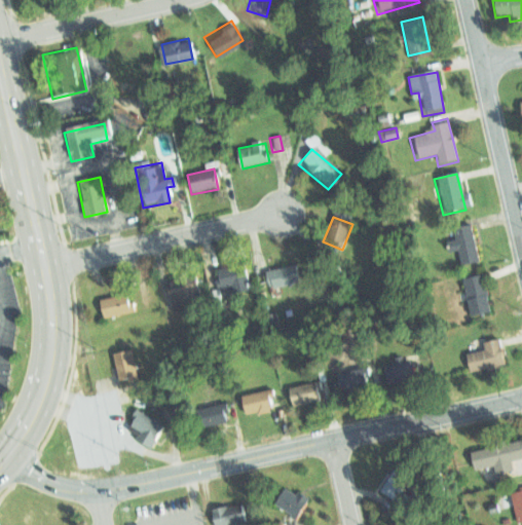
[(480,259),(471,223),(448,228),(457,264),(480,259)]
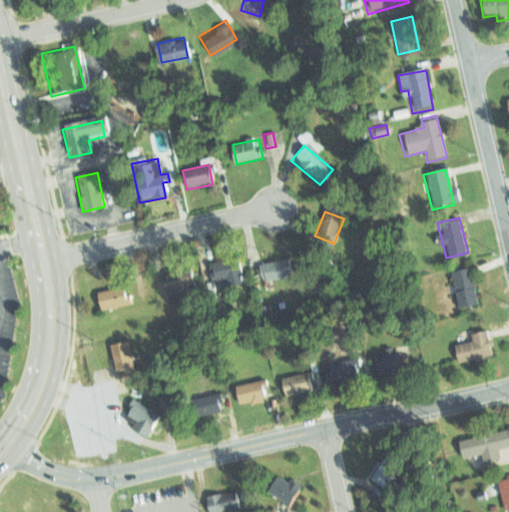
[(214,283),(240,278),(236,258),(210,264),(214,283)]
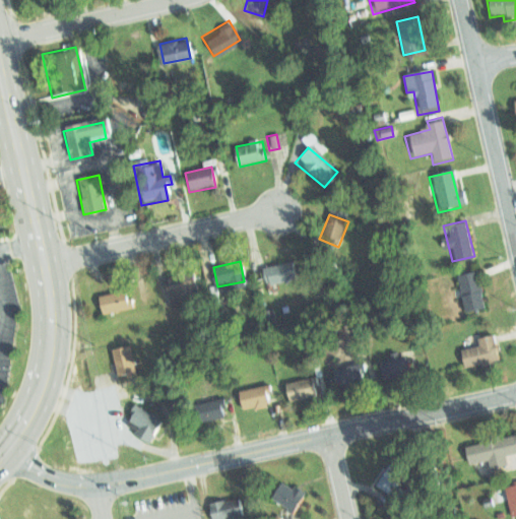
[(266,286),(293,281),(288,261),(262,267),(266,286)]
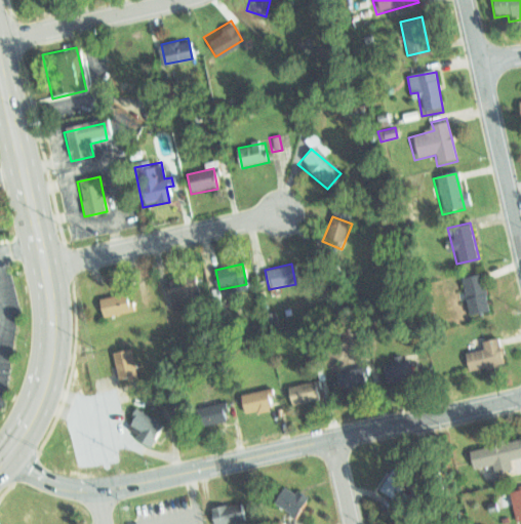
[(490,310),(481,274),(458,279),(468,315),(490,310)]
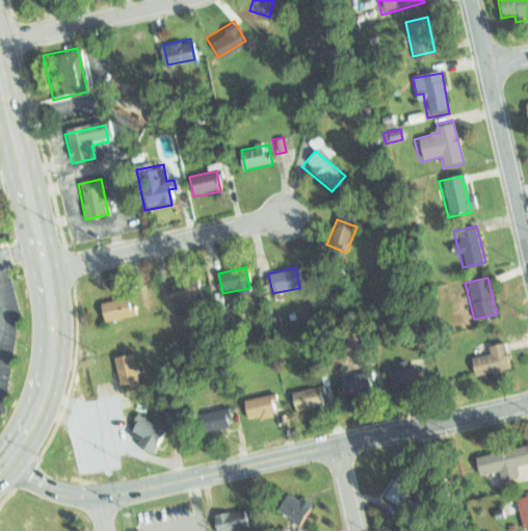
[(173,311),(200,304),(195,285),(168,290),(173,311)]
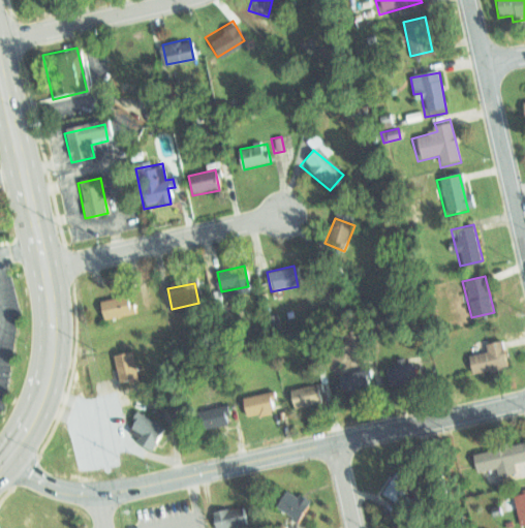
[(104,322),(131,316),(127,297),(100,302),(104,322)]
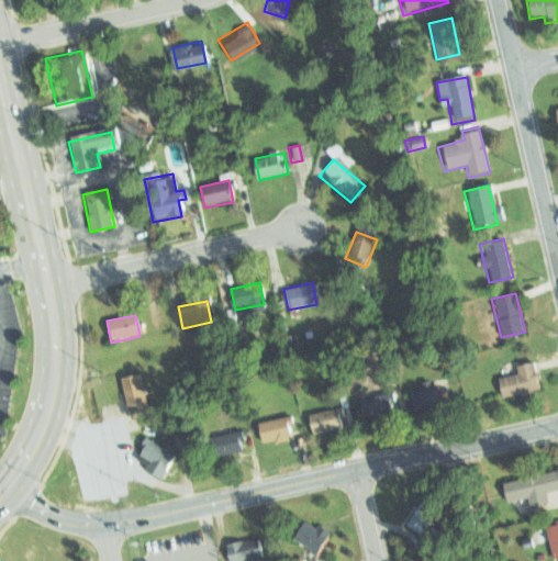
[(501,397),(539,389),(534,361),(514,366),(516,373),(497,378),(501,397)]
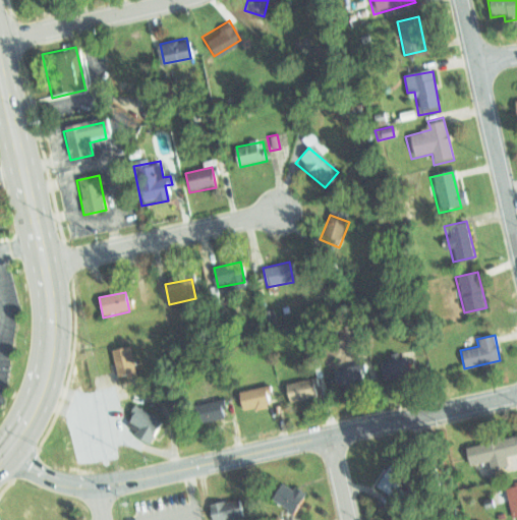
[(134,378),(128,351),(109,356),(115,383),(134,378)]
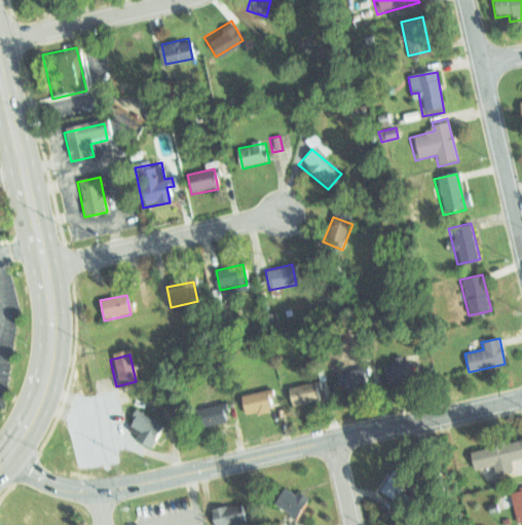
[(386,386),(413,381),(409,361),(382,367),(386,386)]
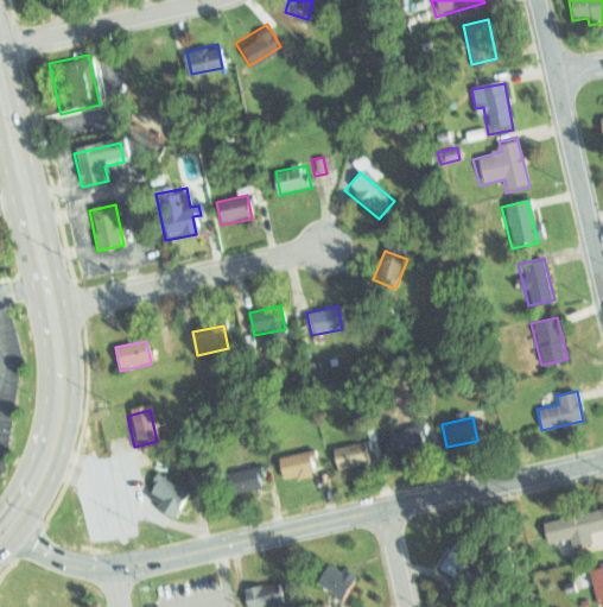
[(392,457),(423,450),(418,428),(387,434),(392,457)]
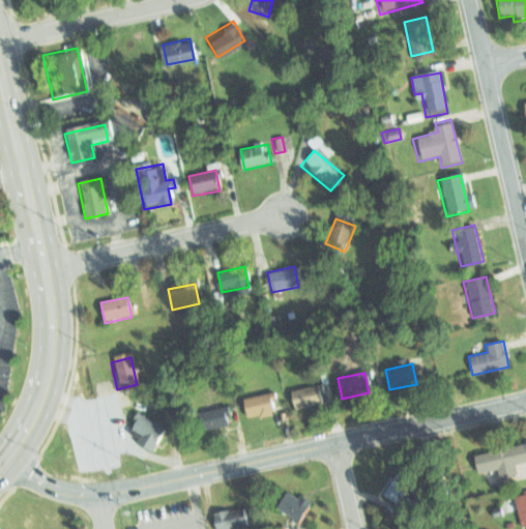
[(294,411),(321,406),(317,385),(290,391),(294,411)]
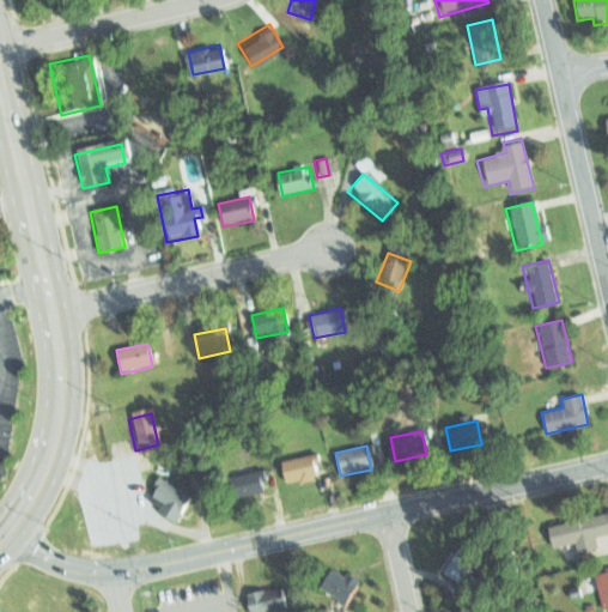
[(286,485),(317,479),(312,456),(281,462),(286,485)]
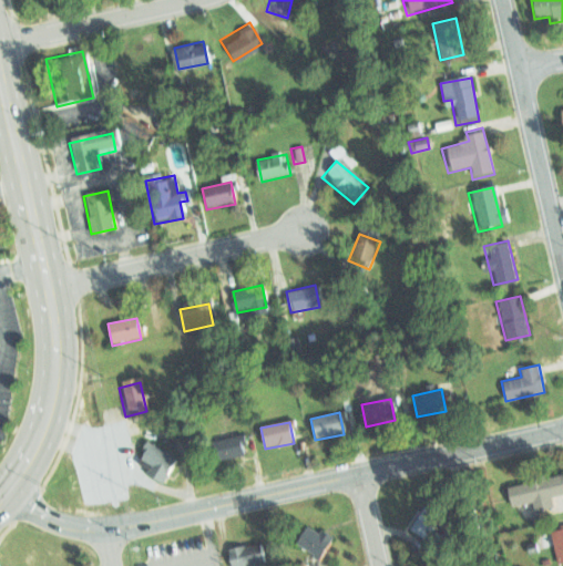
[(216,460),(245,454),(241,433),(212,439),(216,460)]
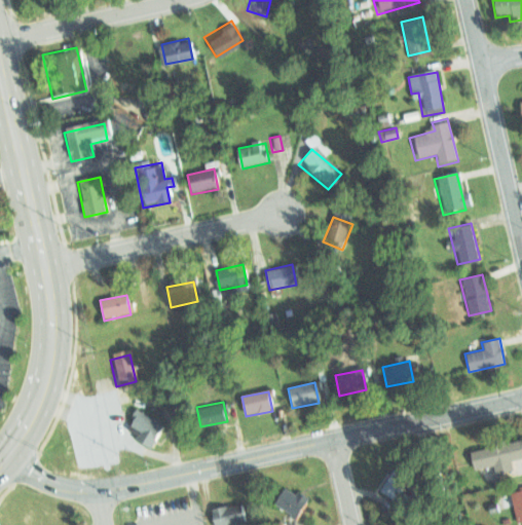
[(133,405),(164,424),(150,447),(135,437),(139,430),(123,420),(133,405)]
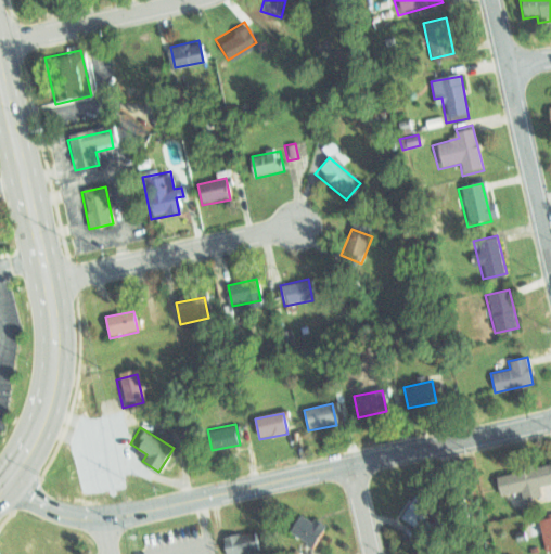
[(550,488),(550,464),(495,477),(500,500),(550,488)]
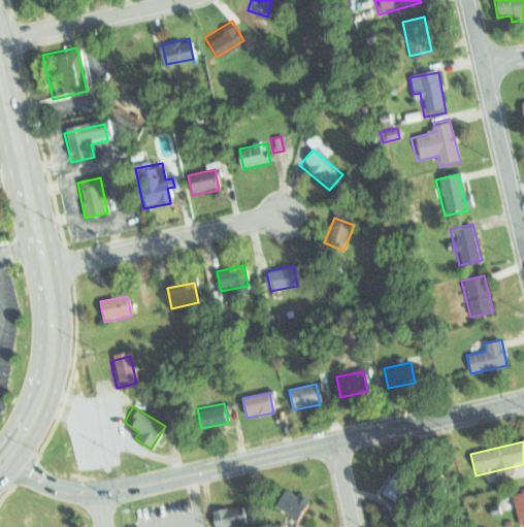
[(422,475),(399,463),(379,497),(401,511),(422,475)]
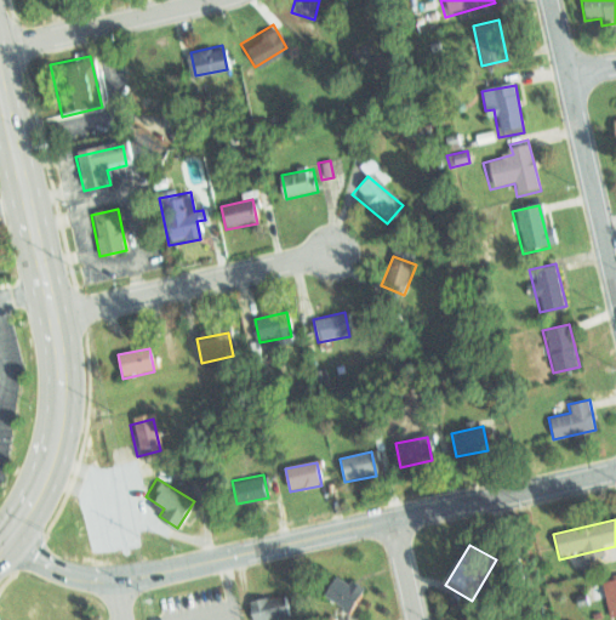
[(615,616),(615,572),(600,575),(611,618),(615,616)]
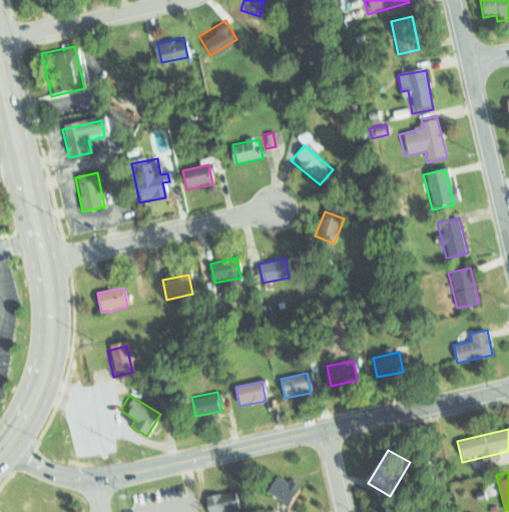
[(275,473),(265,489),(291,505),(301,489),(275,473)]
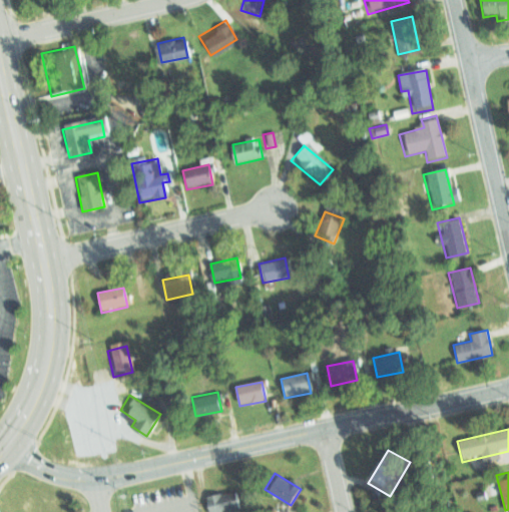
[(205,497),(207,511),(238,511),(235,492),(205,497)]
